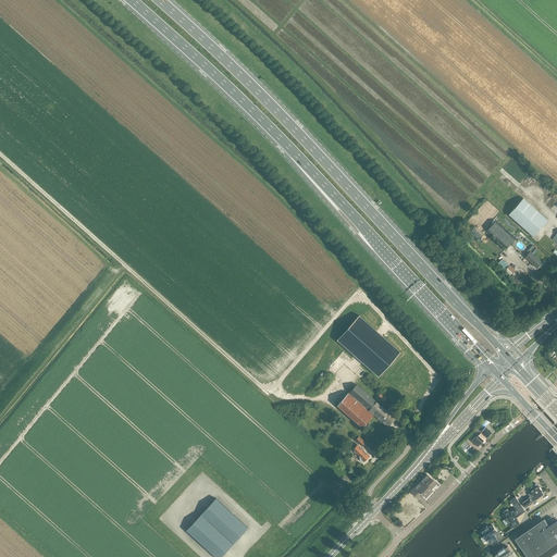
[(523,198),(508,214),(533,236),(547,220),(523,198)]
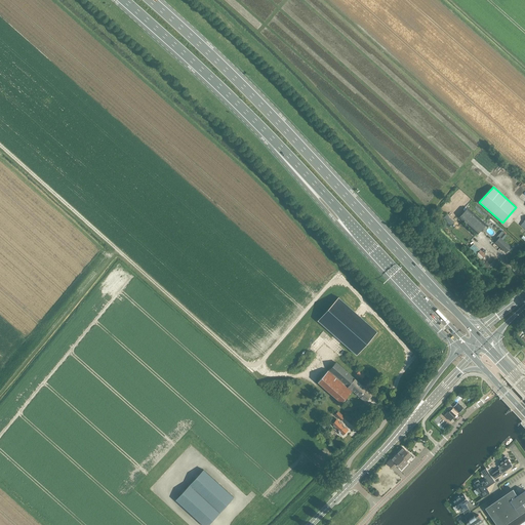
[(468,207),(458,217),(477,235),(486,225),(468,207)]
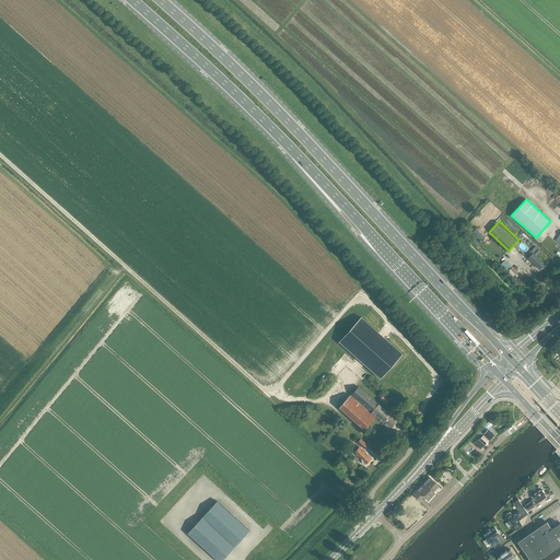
[(471,232),(480,241),(485,236),(477,228),(471,232)]
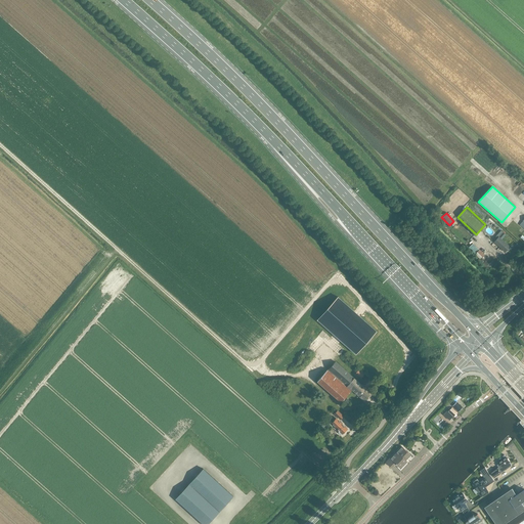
[(506,252),(510,247),(498,236),(494,243),(506,252)]
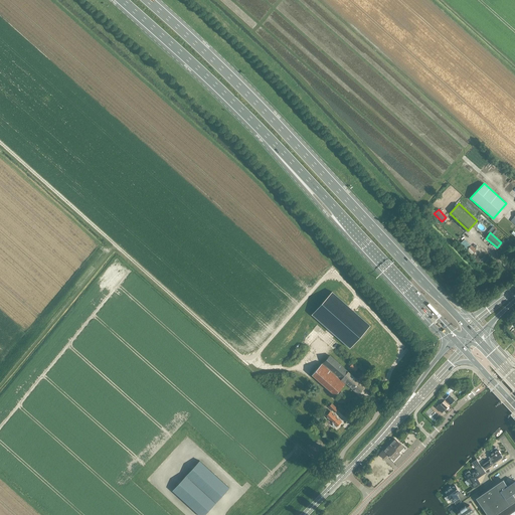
[(476,259),(481,265),(488,259),(485,255),(481,259),(478,256),(476,259)]
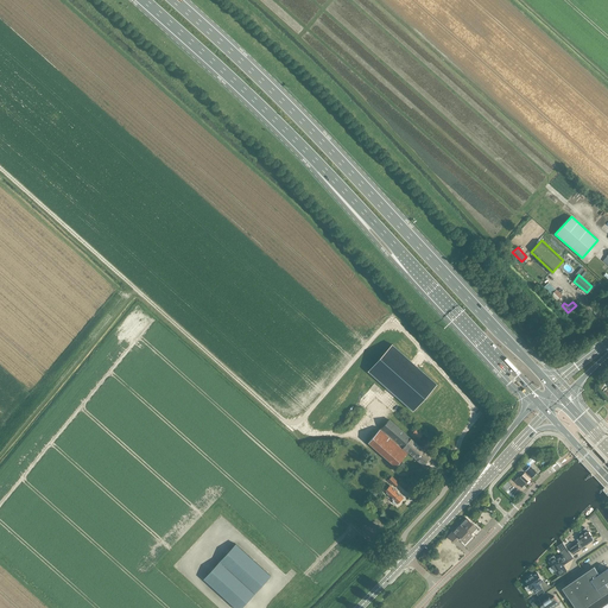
[(392,344),(368,372),(412,411),(437,384),(392,344)]
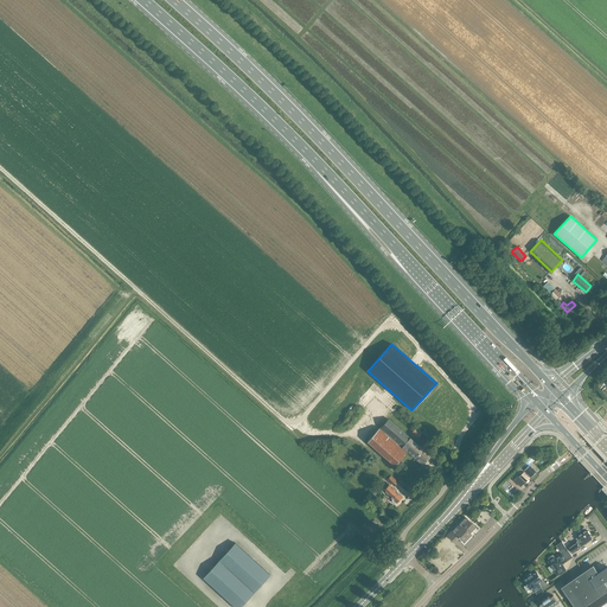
[(360,413),(356,408),(345,421),(350,425),(360,413)]
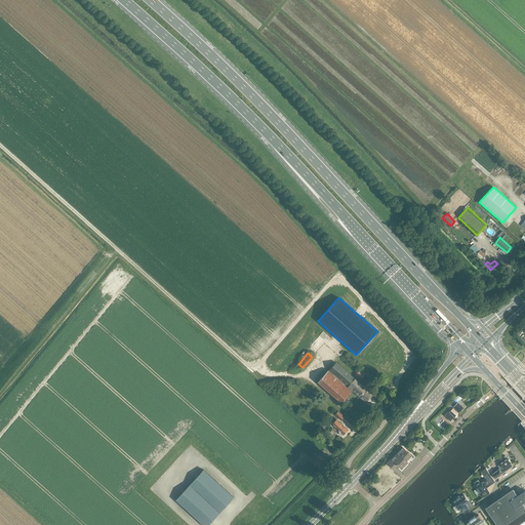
[(365,403),(372,395),(336,363),(329,371),(365,403)]
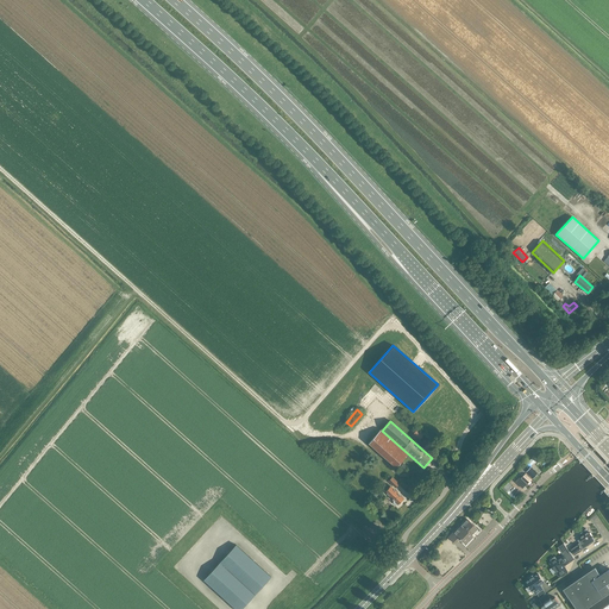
[(418,429),(414,434),(420,440),(424,435),(418,429)]
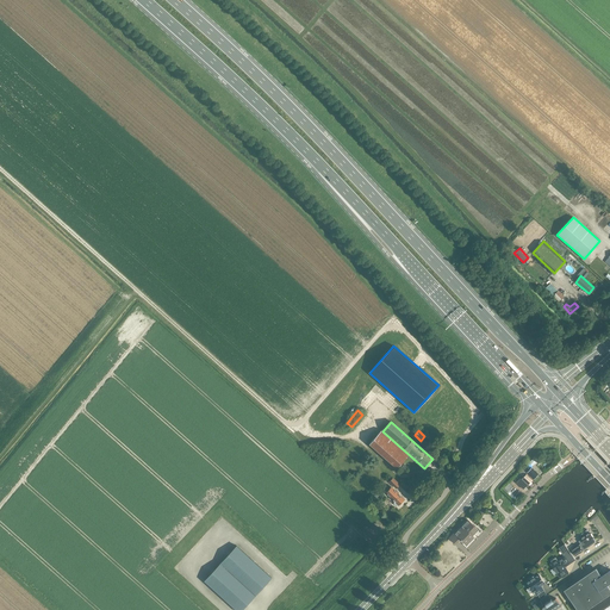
[(528,467),(524,470),(529,474),(534,479),(539,474),(533,468),(530,471),(528,467)]
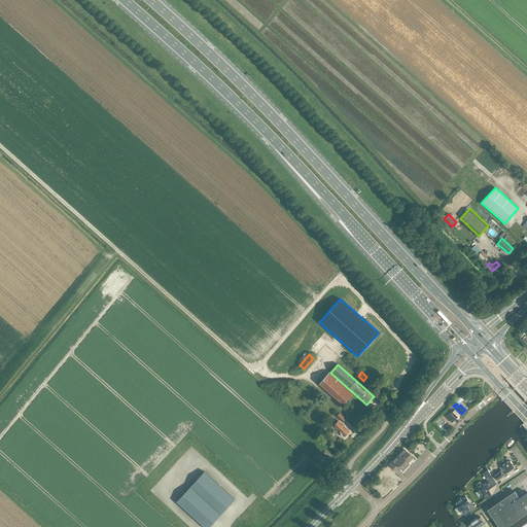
[(457,410),(453,406),(450,410),(453,413),(451,414),(450,413),(447,417),(452,422),(455,419),(456,419),(460,415),(456,411),(457,410)]
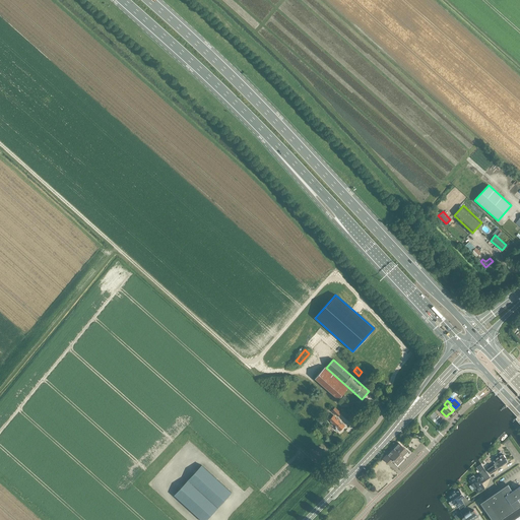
[(333,414),(328,419),(336,428),(336,429),(336,430),(337,431),(338,431),(339,431),(344,426),(337,419),(335,421),(333,419),(335,417),(333,414)]
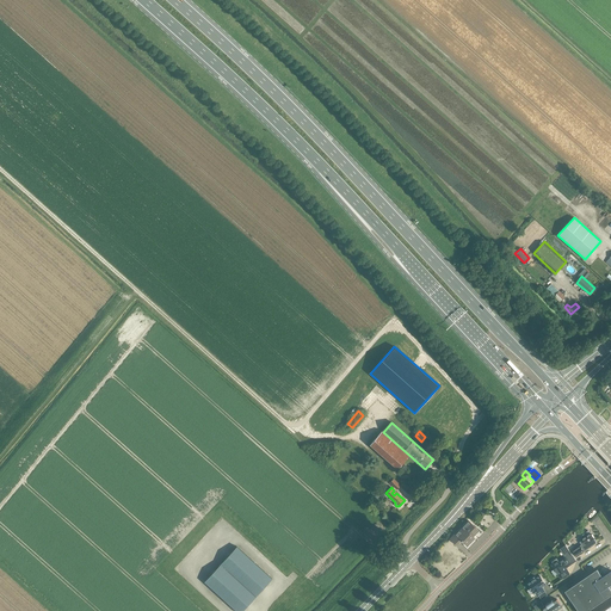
[(449,538),(456,544),(458,542),(460,543),(463,541),(467,544),(474,537),(473,536),(479,530),(469,520),(456,534),(455,534),(449,538)]
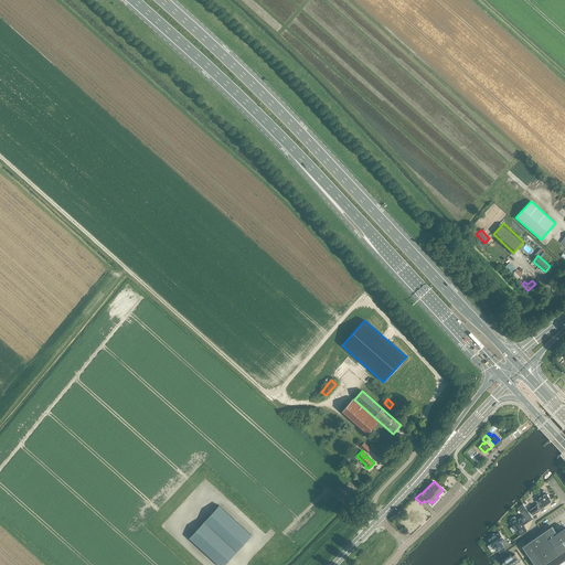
[(536,504),(530,509),(533,514),(552,501),(550,498),(548,496),(550,496),(547,493),(546,492),(545,492),(544,490),(537,494),(539,498),(539,499),(536,501),(537,503),(536,504)]
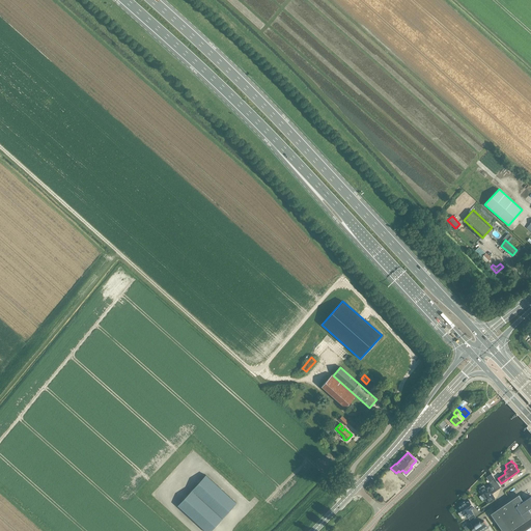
[(487,476),(492,483),(493,484),(497,481),(492,473),(487,476)]
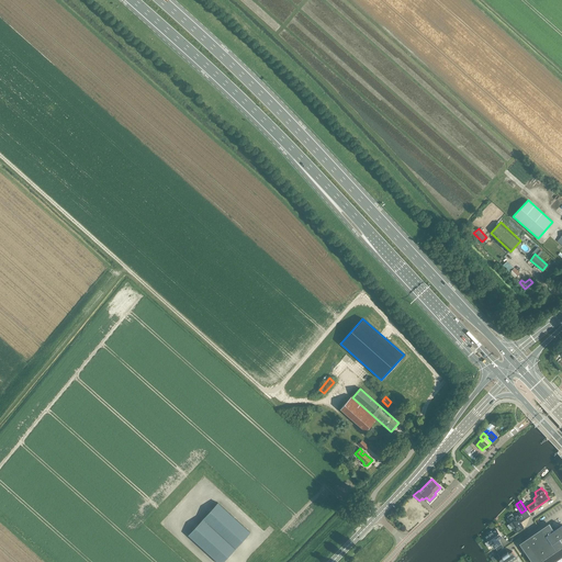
[(217,561),(223,561),(250,532),(217,503),(188,535),(217,561)]
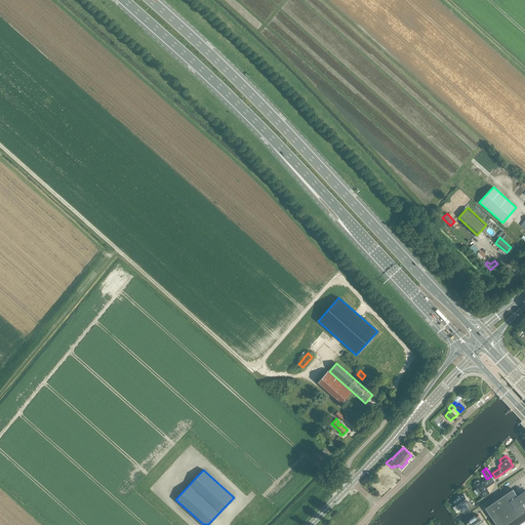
[(482,496),(489,492),(487,489),(487,486),(490,485),(486,479),(482,482),(481,481),(480,482),(480,481),(479,480),(475,483),(476,484),(477,484),(475,485),(477,488),(480,493),(482,496)]
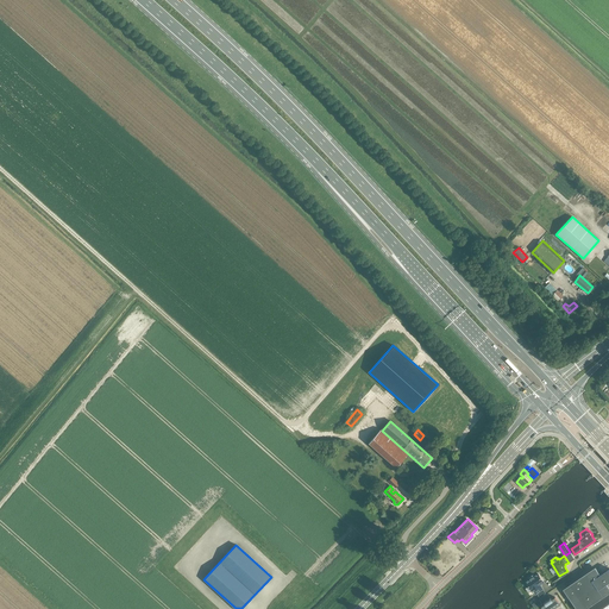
[(564,589),(567,595),(572,601),(577,608),(585,608),(608,592),(608,585),(607,583),(608,582),(608,567),(601,575),(596,567),(564,589)]
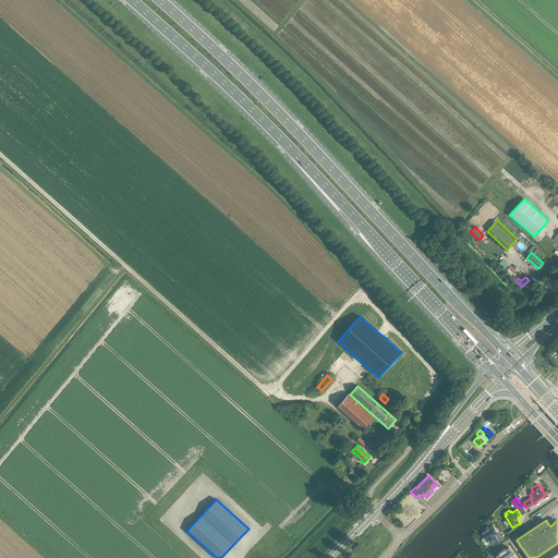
[(488,541),(489,540),(492,544),(498,540),(496,536),(499,534),(494,525),(489,529),(488,528),(486,530),(486,531),(483,533),(488,541)]
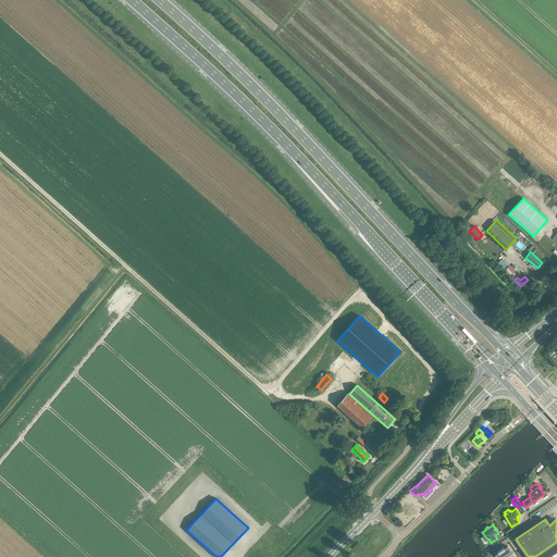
[(514,554),(511,549),(508,545),(505,547),(504,546),(498,551),(499,552),(496,554),(497,556),(514,556),(515,556),(512,554),(514,554)]
